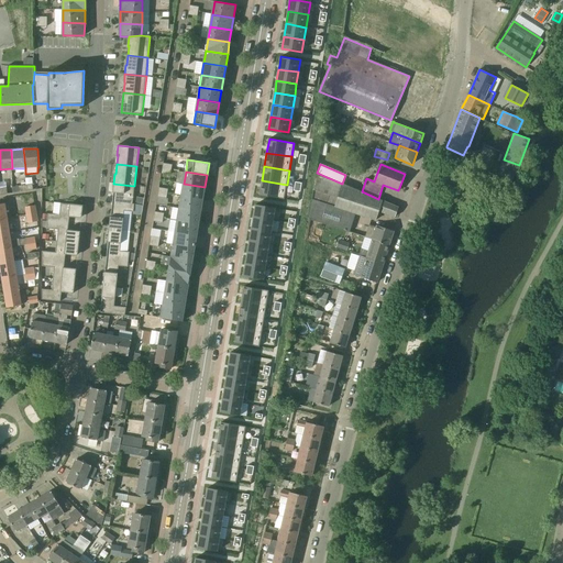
[(342,184),(316,176),(312,200),(306,218),(345,231),(351,233),(351,232),(350,231),(355,213),(375,220),(378,211),(395,217),(398,208),(378,199),(362,191),(342,184)]
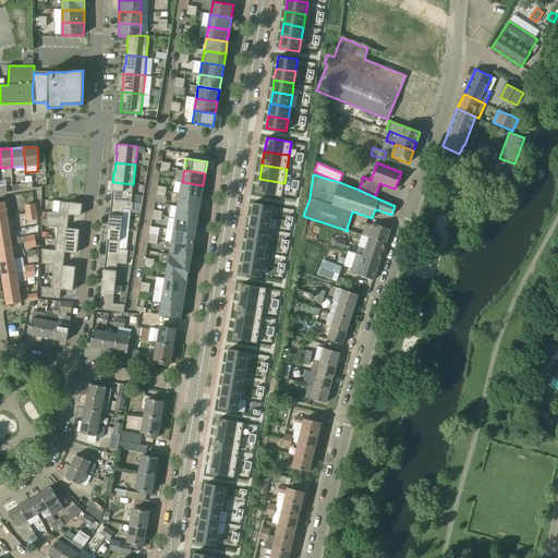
[(259,179),(257,193),(282,197),(284,183),(259,179)]
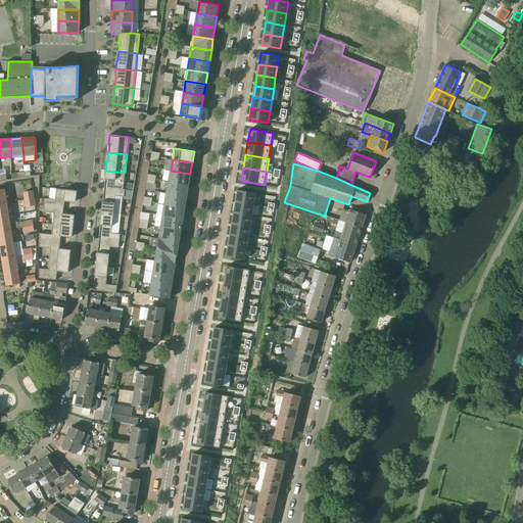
[(124,190),(124,189),(125,173),(105,171),(104,179),(105,179),(104,188),(124,190)]
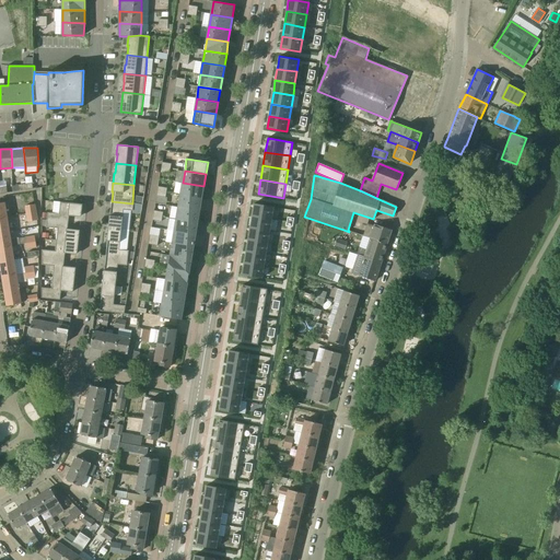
[(201,198),(203,186),(183,183),(181,195),(201,198)]
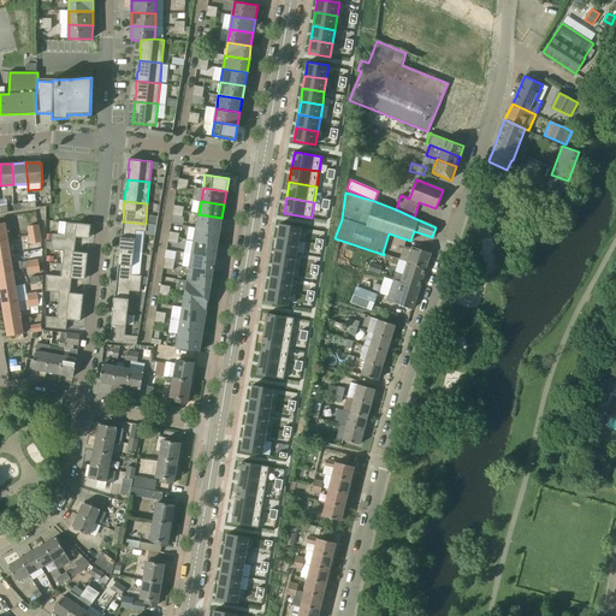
[(219,231),(221,218),(199,214),(196,227),(219,231)]
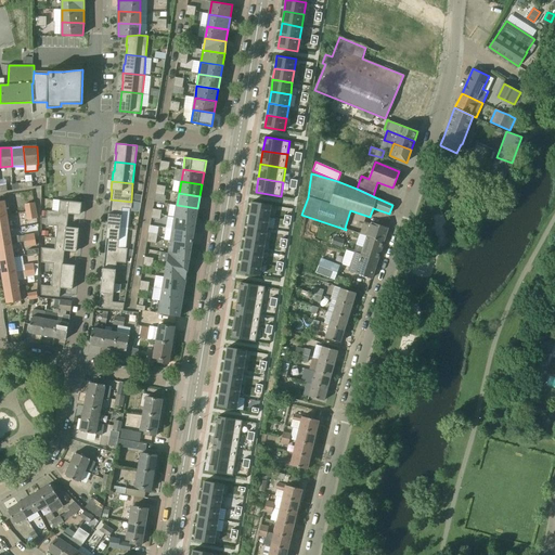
[(130,209),(132,209),(132,202),(132,201),(131,201),(131,202),(111,199),(110,214),(108,214),(107,227),(120,228),(123,208),(130,209)]
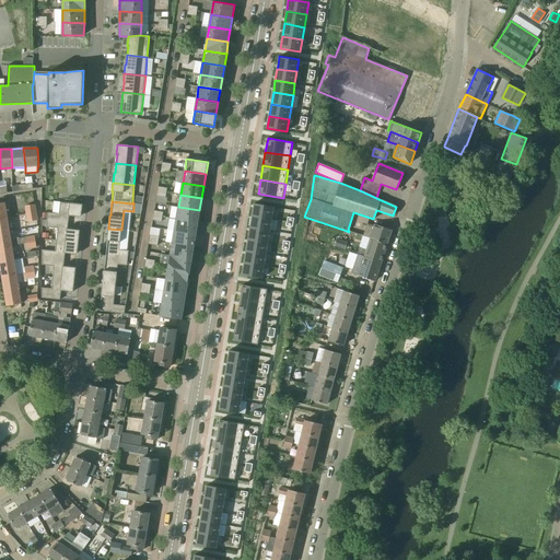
[(83,205),(60,202),(59,213),(48,212),(47,220),(69,222),(69,216),(81,217),(83,205)]
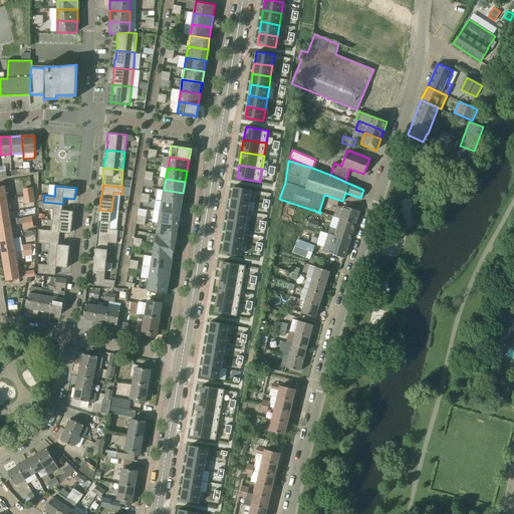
[(120,194),(120,195),(130,196),(130,193),(131,188),(122,187),(122,194),(120,194)]
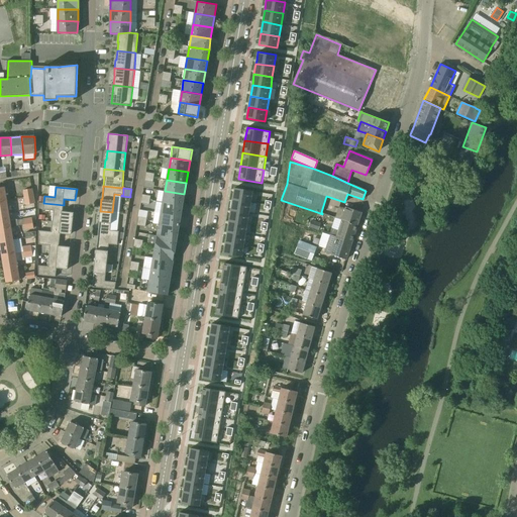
[(234,188),(233,198),(251,201),(252,191),(234,188)]
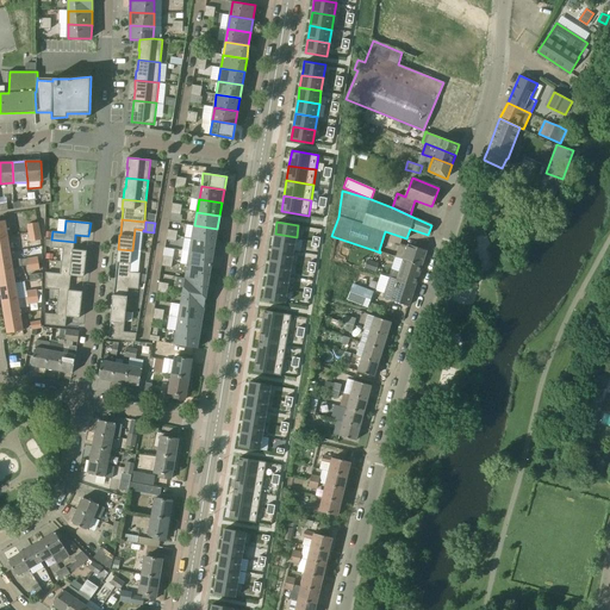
[(27,234),(39,231),(38,223),(26,224),(27,234)]
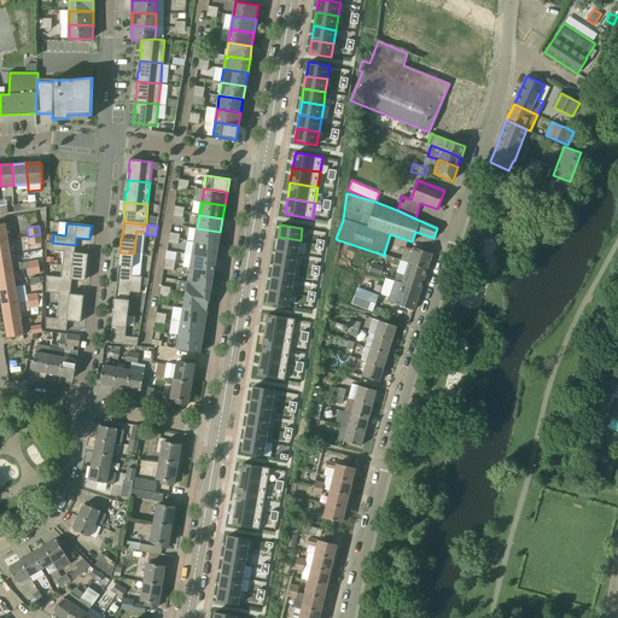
[(219,246),(220,232),(197,228),(194,242),(219,246)]
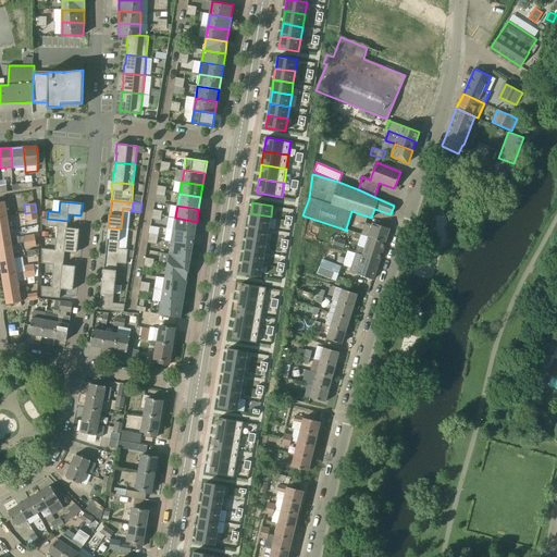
[(28,221),(37,219),(36,211),(25,213),(22,213),(24,221),(28,221)]
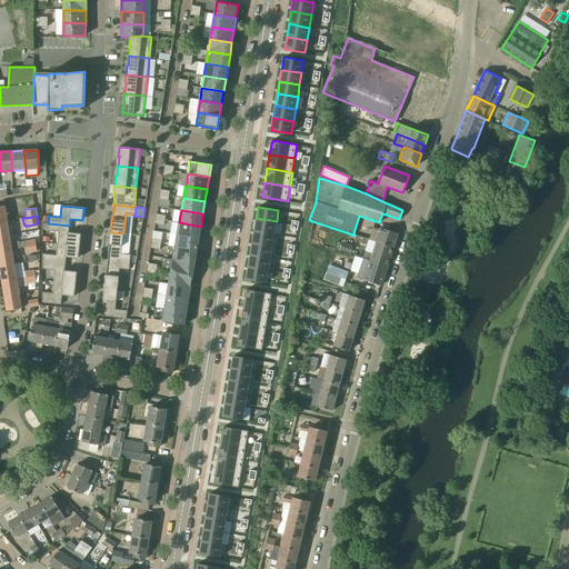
[(257,218),(255,230),(275,233),(277,221),(257,218)]
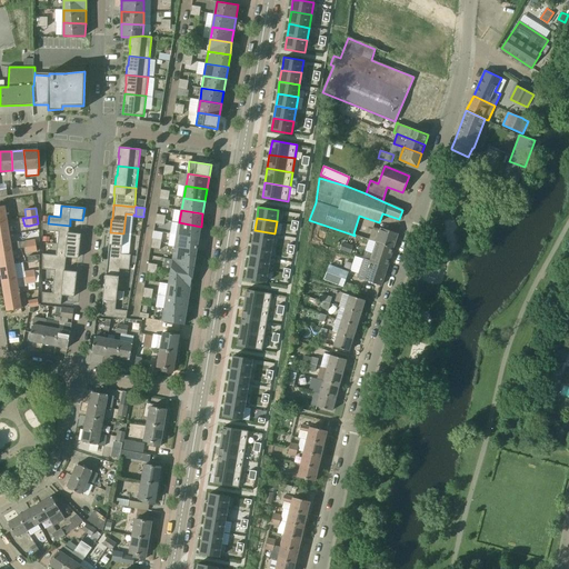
[(0,236),(10,235),(7,220),(0,221),(0,236)]
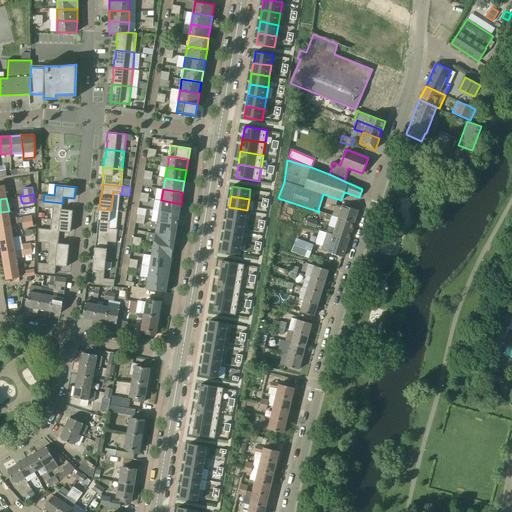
[(179,215),(181,204),(161,200),(159,211),(179,215)]
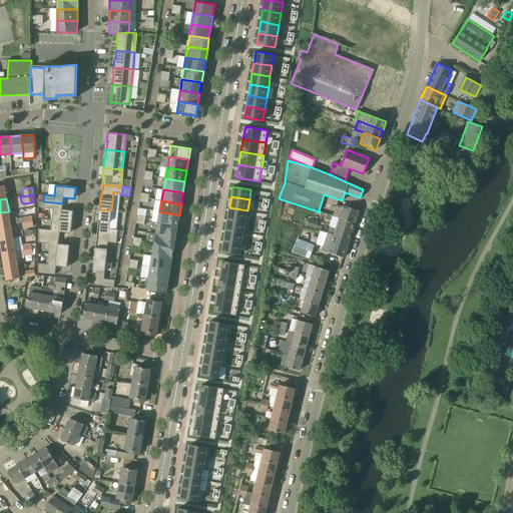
[(52,219),(72,221),(73,210),(62,209),(63,203),(43,201),(42,208),(53,209),(52,219)]
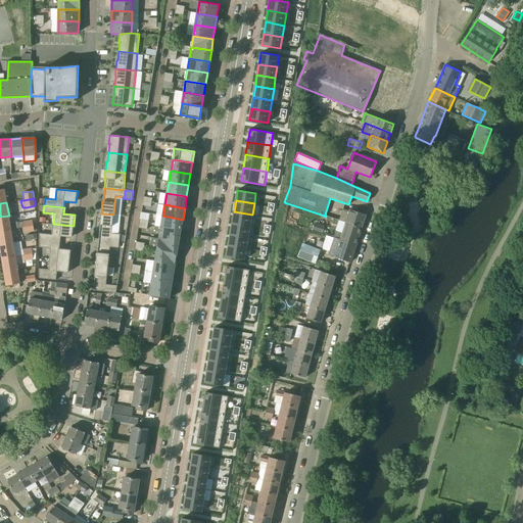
[(350,210),(349,211),(342,209),(338,221),(362,228),(366,216),(350,210)]
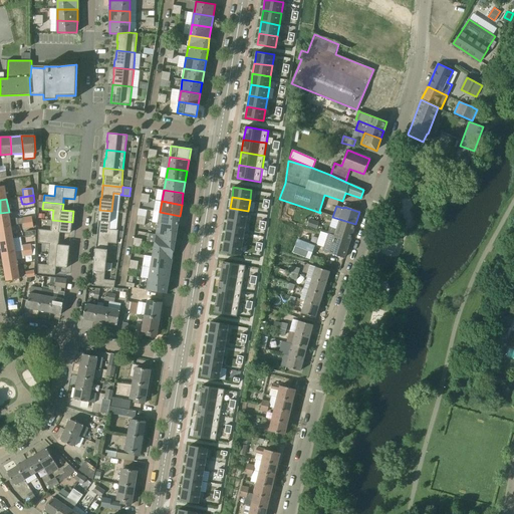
[(230,208),(228,219),(246,222),(248,211),(230,208)]
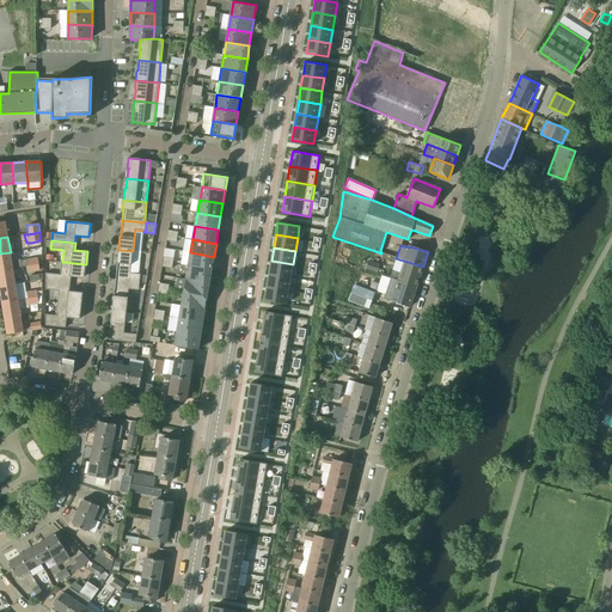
[(140,282),(141,275),(141,274),(130,273),(133,251),(118,250),(117,263),(116,280),(140,282)]
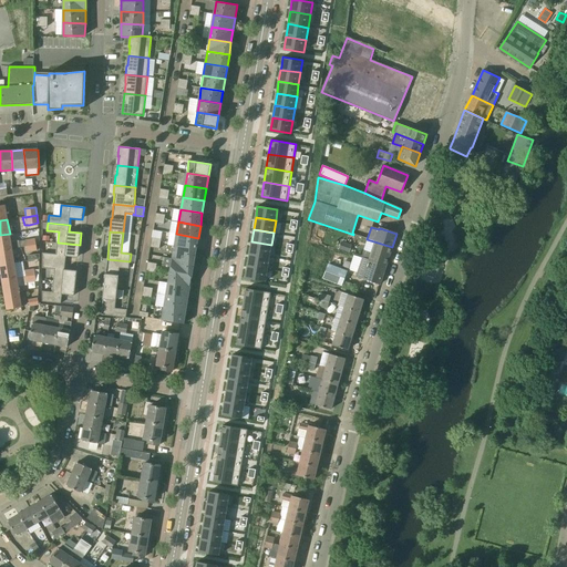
[(20,247),(19,240),(17,241),(16,233),(10,234),(0,235),(0,250),(12,248),(20,247)]
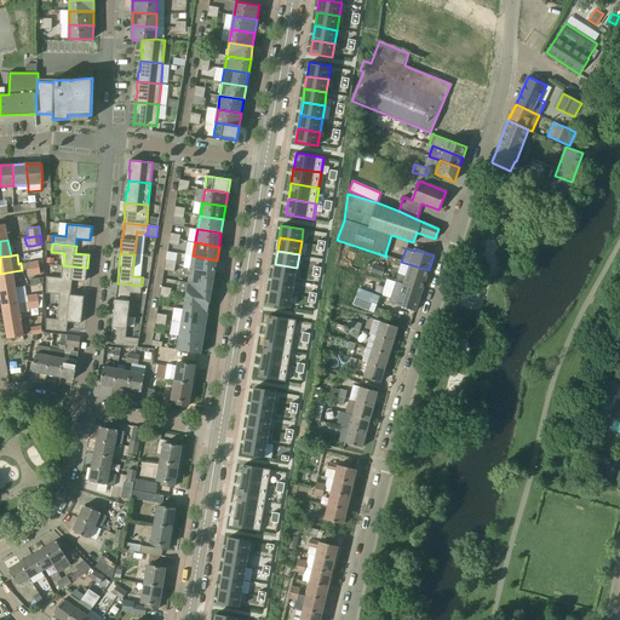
[(214,274),(217,260),(193,256),(190,269),(214,274)]
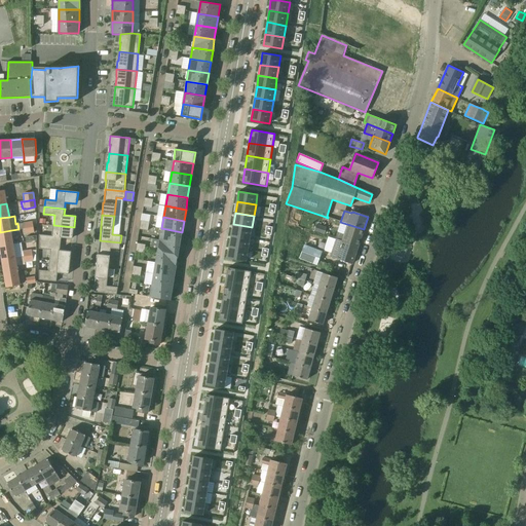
[(359,247),(364,229),(340,222),(340,224),(341,225),(341,227),(346,229),(342,241),(359,247)]
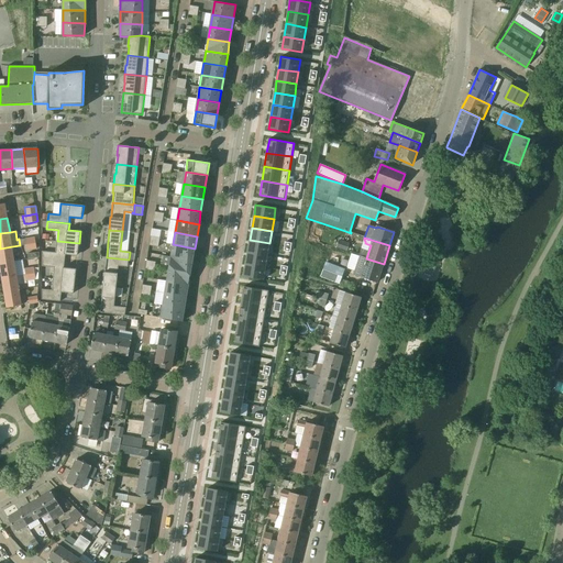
[(250,240),(247,252),(267,255),(269,243),(250,240)]
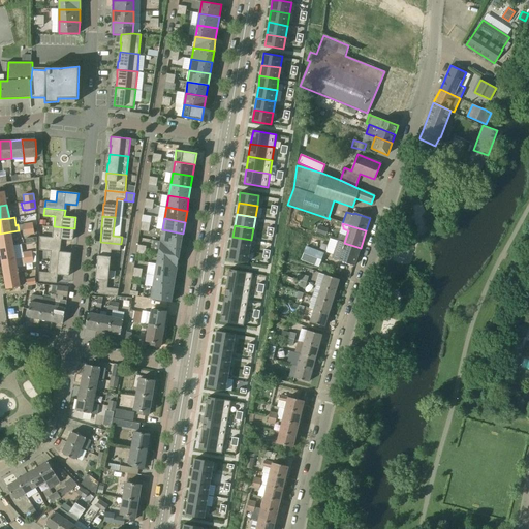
[(73,241),(73,240),(74,228),(54,226),(53,238),(39,236),(39,243),(61,245),(62,239),(73,241)]
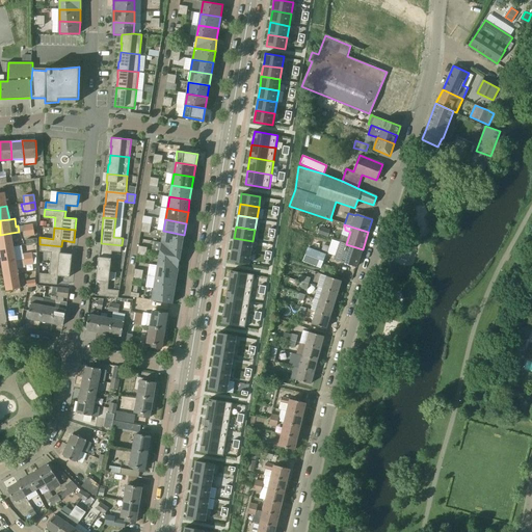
[(182,246),(184,235),(163,231),(161,243),(182,246)]
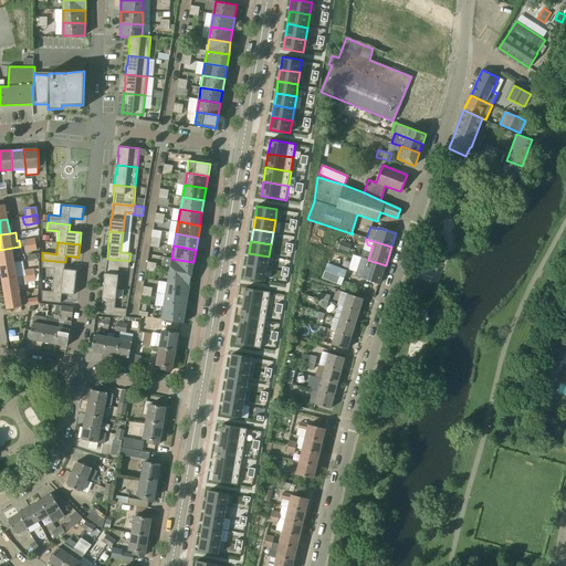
[(0,264),(14,263),(12,248),(0,250),(0,264)]
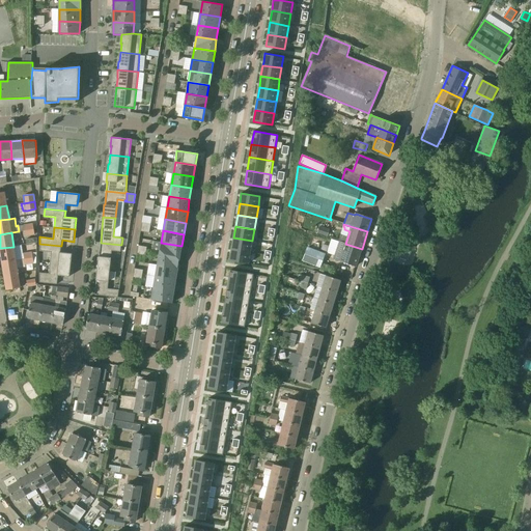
[(233,238),(231,249),(250,252),(252,241),(233,238)]
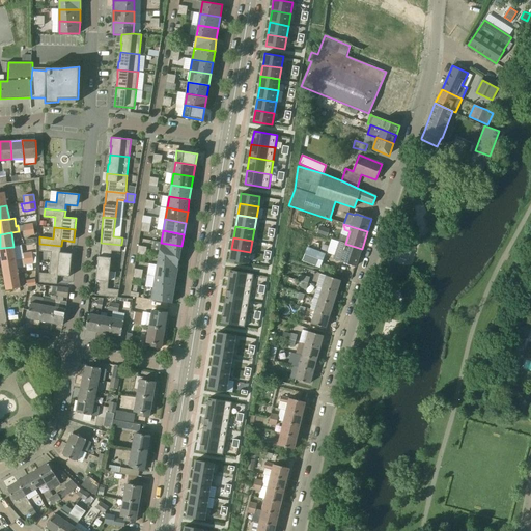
[(362,249),(345,244),(338,242),(332,259),(326,256),(323,268),(331,271),(334,259),(356,267),(362,249)]
